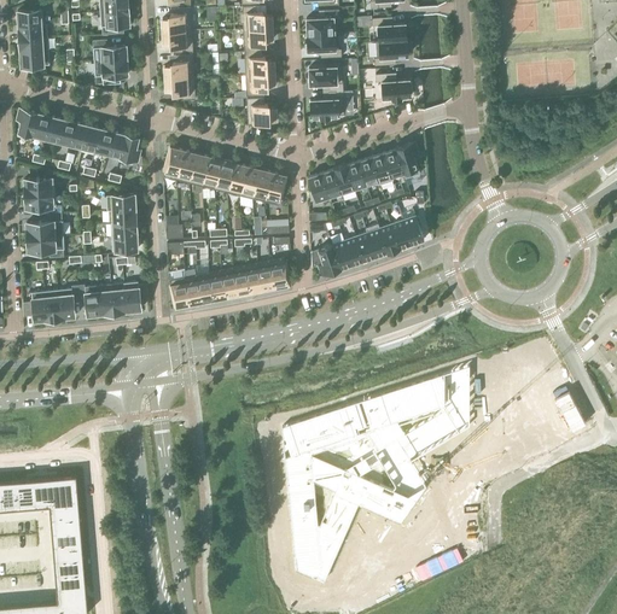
[(118,0),(98,1),(99,15),(127,12),(126,0),(118,0)]
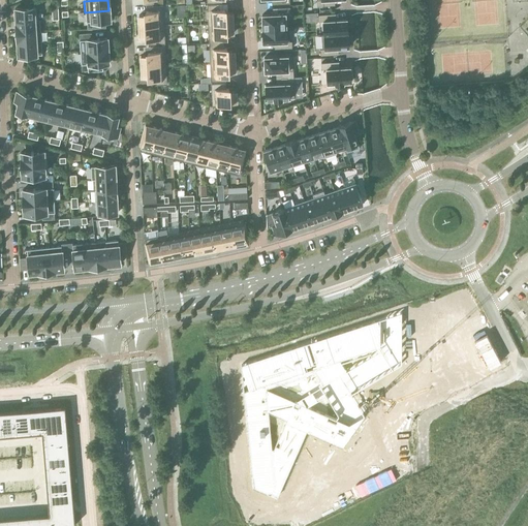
[(344,1),(343,0),(315,0),(316,9),(329,8),(329,2),(344,1)]
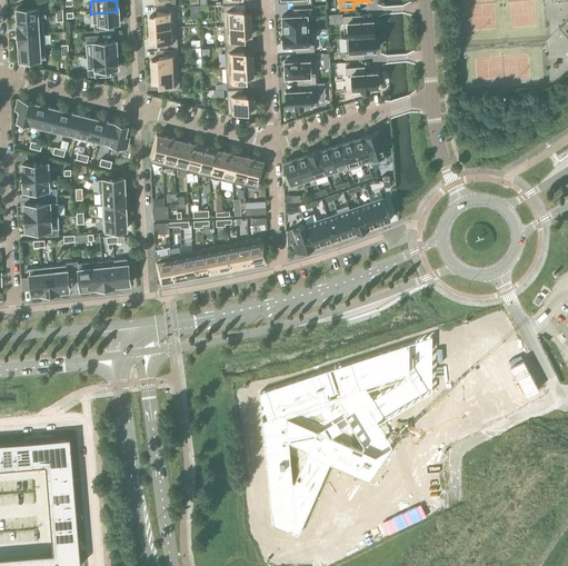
[(222,15),(220,15),(220,23),(222,23),(223,29),(249,28),(249,27),(249,21),(248,17),(241,17),(241,13),(238,13),(238,8),(222,8),(222,15)]
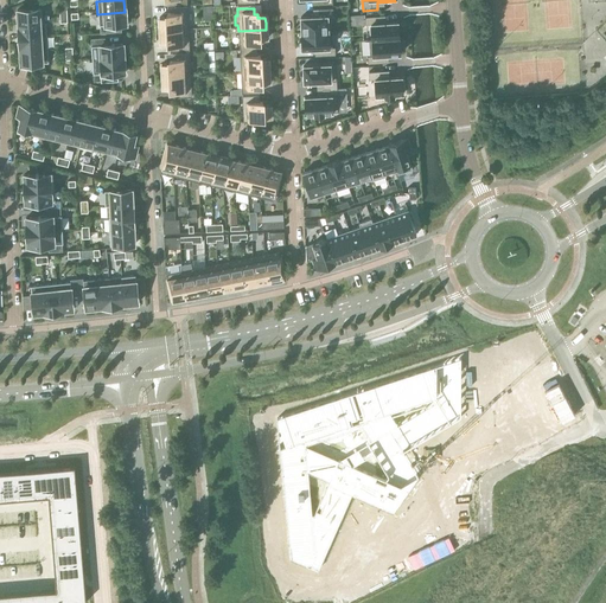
[(159,33),(186,32),(186,15),(185,15),(185,10),(174,10),(174,17),(165,17),(166,20),(158,20),(159,26),(158,26),(159,31),(159,33)]
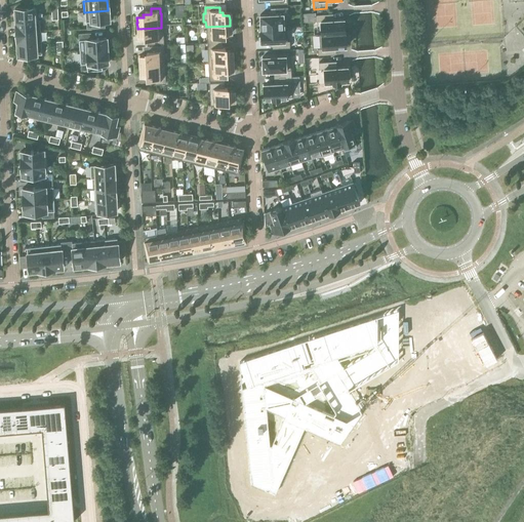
[(36,22),(35,10),(14,11),(14,24),(36,23),(36,22)]
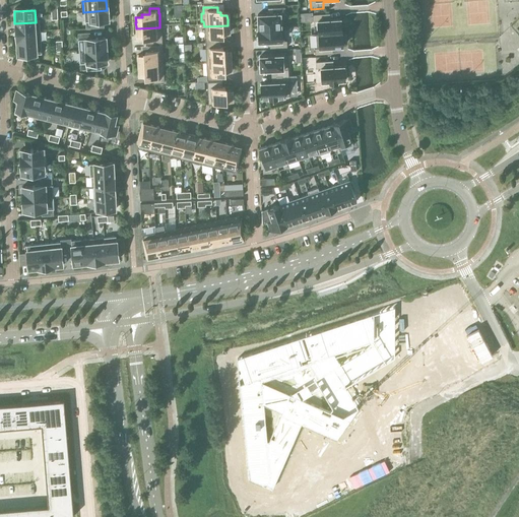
[(107,10),(83,12),(84,24),(108,23),(107,10)]
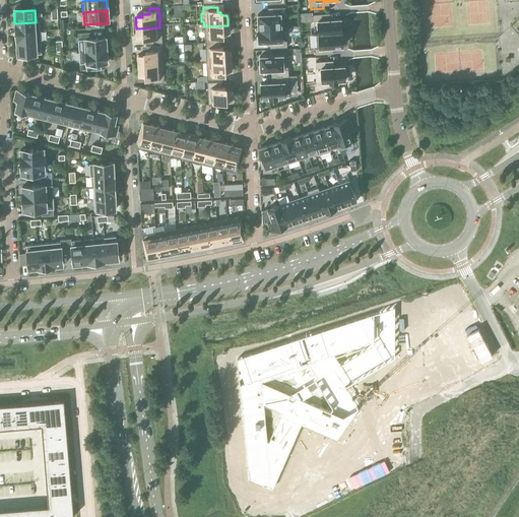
[(257,31),(282,29),(282,16),(284,16),(284,10),(271,10),(272,16),(257,17),(257,31)]
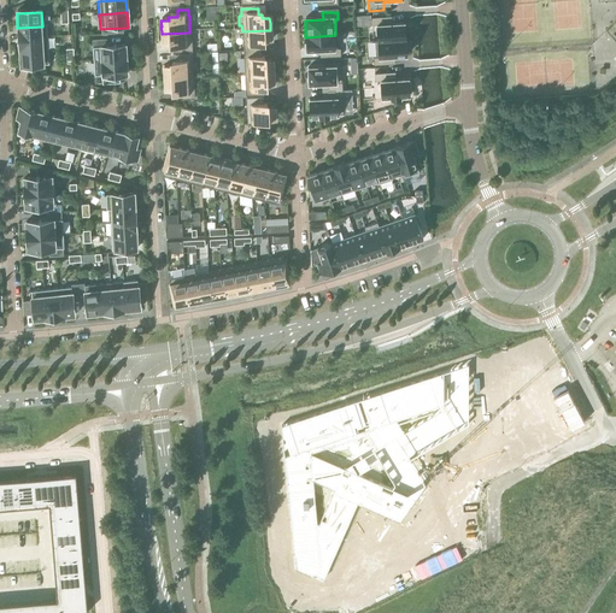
[(385,19),(370,21),(370,28),(376,28),(377,43),(377,45),(404,42),(403,25),(385,27),(385,19)]
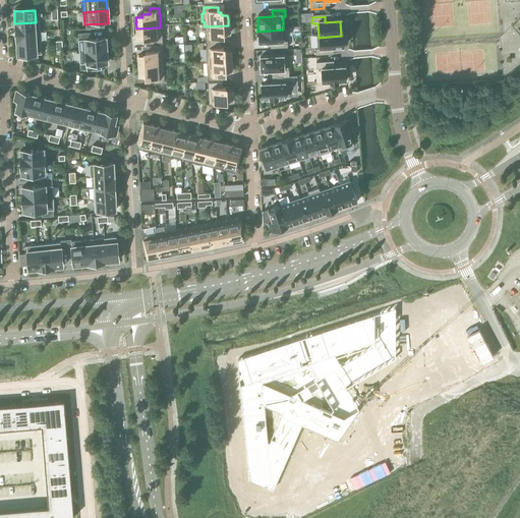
[(36,22),(14,23),(15,35),(40,34),(39,21),(36,21),(36,22)]
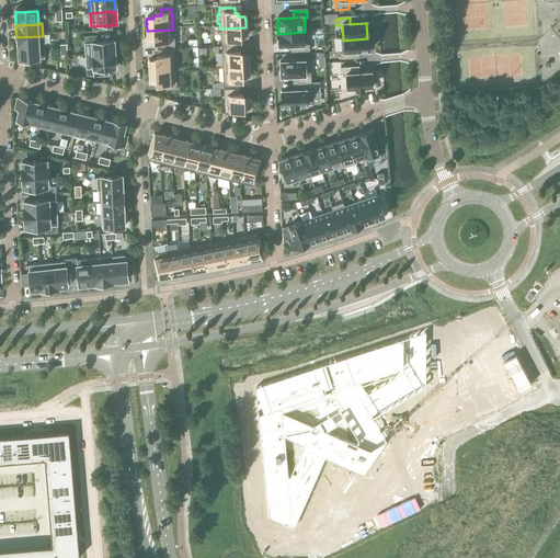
[(221,44),(221,49),(236,48),(236,43),(240,43),(239,40),(246,38),(246,34),(246,29),(246,27),(220,29),(220,44),(221,44)]
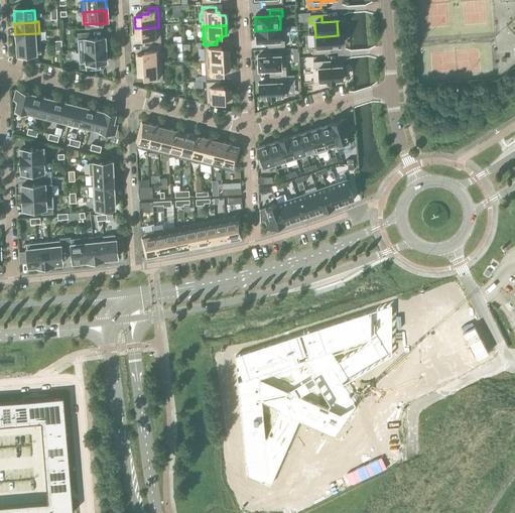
[(159,40),(158,27),(135,28),(135,29),(135,34),(135,38),(142,38),(142,41),(145,41),(146,46),(159,45),(159,40)]
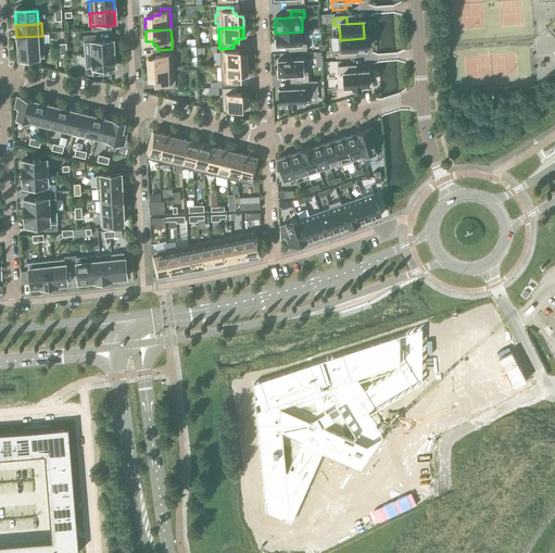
[(302,32),(275,34),(276,48),(292,47),(292,54),(306,53),(305,47),(303,47),(302,32)]
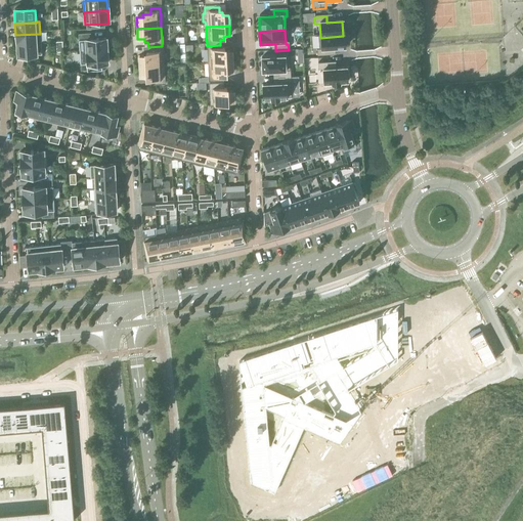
[(40,34),(15,35),(16,46),(40,44),(40,34)]
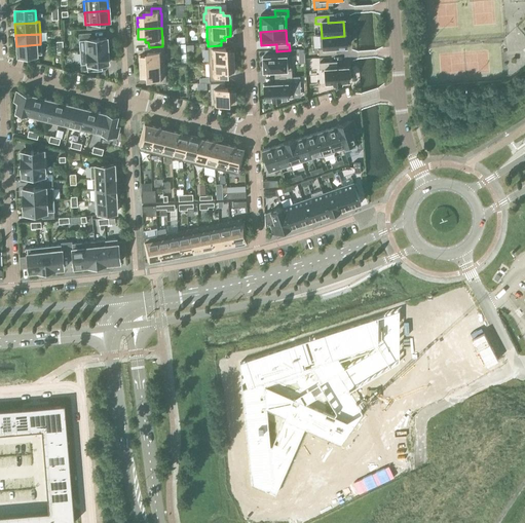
[(89,36),(78,36),(79,55),(107,53),(106,41),(90,42),(89,36)]
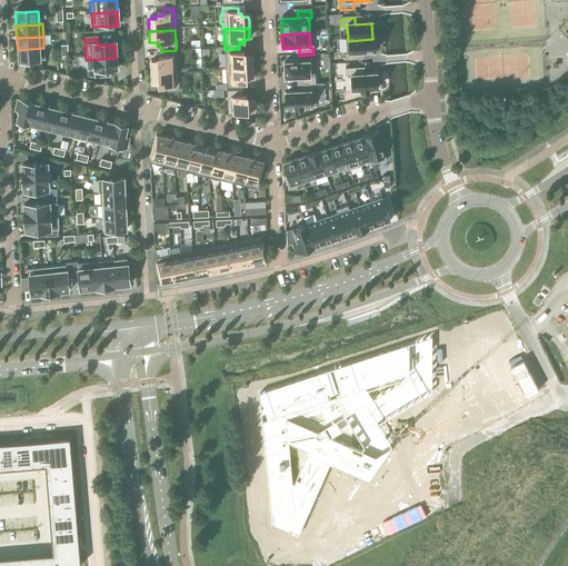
[(346,56),(344,56),(344,62),(358,62),(357,56),(374,55),(372,39),(348,41),(348,40),(345,40),(346,56)]
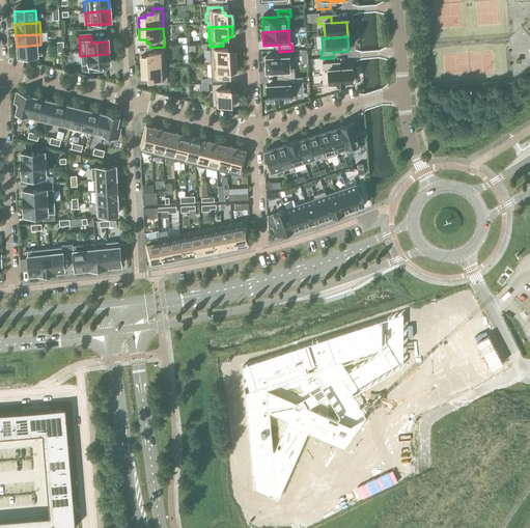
[(40,45),(17,47),(18,59),(42,58),(40,45)]
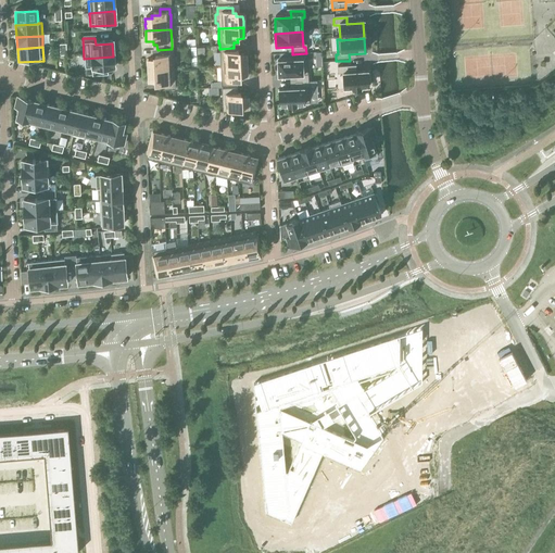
[(234,53),(234,48),(219,49),(219,54),(221,68),(246,67),(246,66),(246,61),(244,57),(238,57),(238,53),(234,53)]
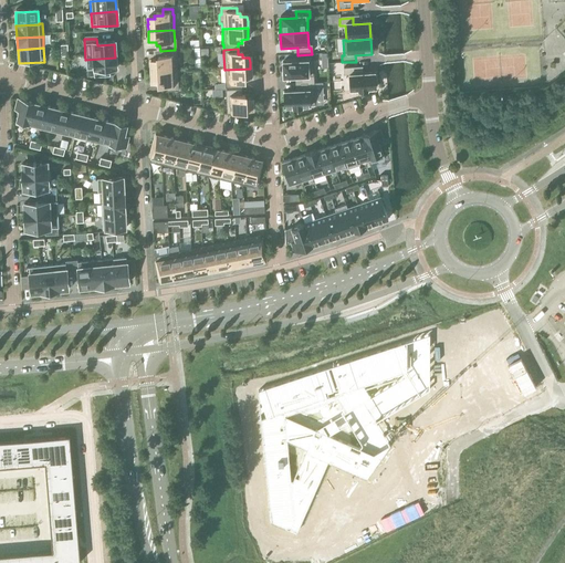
[(150,74),(176,73),(176,58),(175,58),(175,52),(160,53),(160,59),(156,59),(157,62),(149,63),(150,68),(149,68),(150,73),(150,74)]
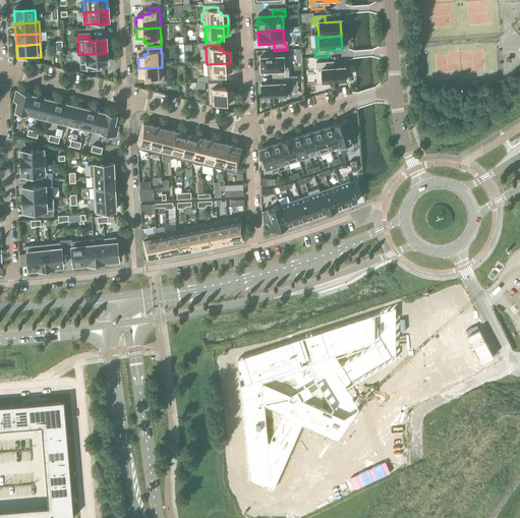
[(106,53),(78,55),(79,73),(85,72),(85,73),(101,72),(101,69),(96,69),(96,65),(107,65),(106,53)]
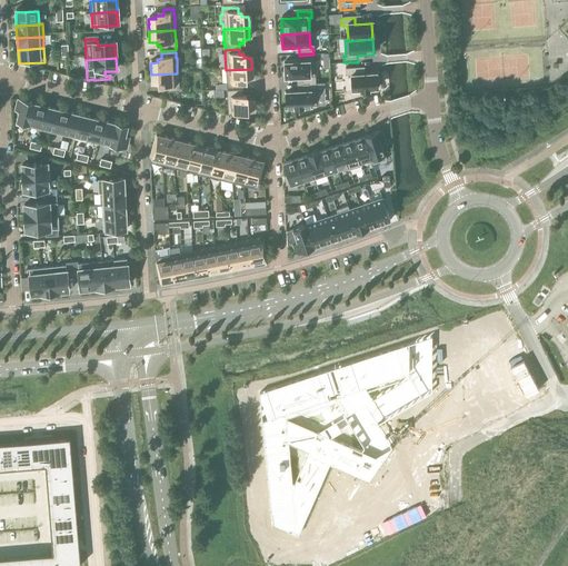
[(301,80),(301,87),(315,86),(314,63),(284,65),(284,80),(301,80)]
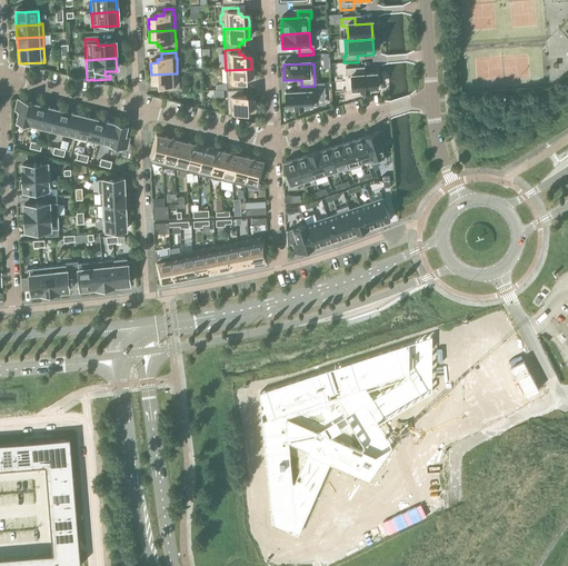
[(251,69),(226,70),(226,86),(227,91),(232,91),(241,90),(241,85),(245,85),(245,81),(251,80),(251,76),(251,70),(251,69)]
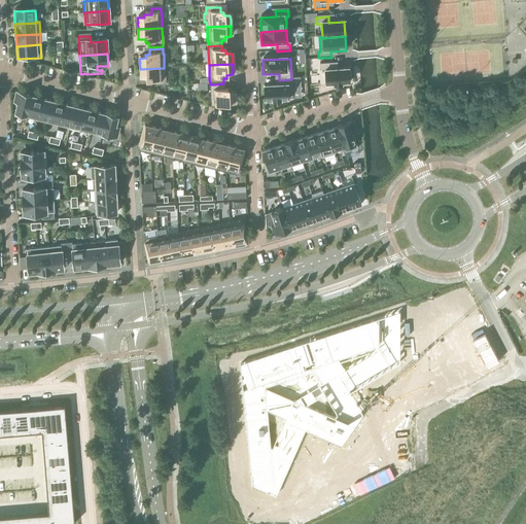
[(331,65),(319,66),(319,72),(324,71),(325,85),(332,85),(332,86),(342,86),(342,84),(349,84),(348,70),(332,71),(331,65)]
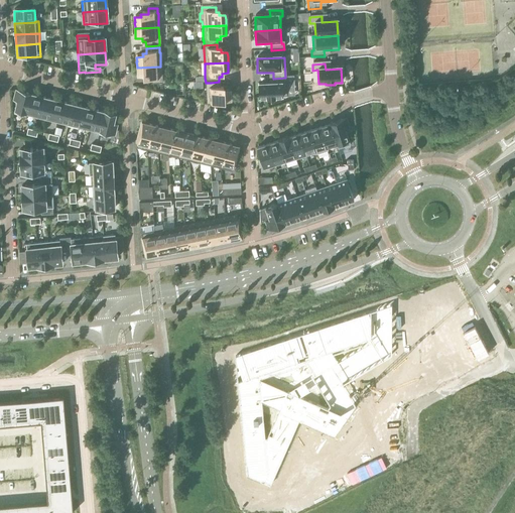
[(160,67),(137,68),(137,69),(137,74),(137,78),(144,78),(144,81),(151,81),(152,86),(161,85),(161,80),(160,67)]
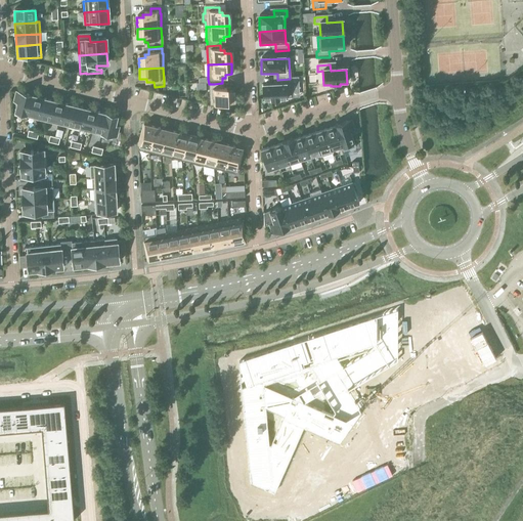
[(290,79),(277,80),(277,86),(262,86),(263,100),(270,100),(270,102),(278,101),(278,100),(291,99),(290,79)]
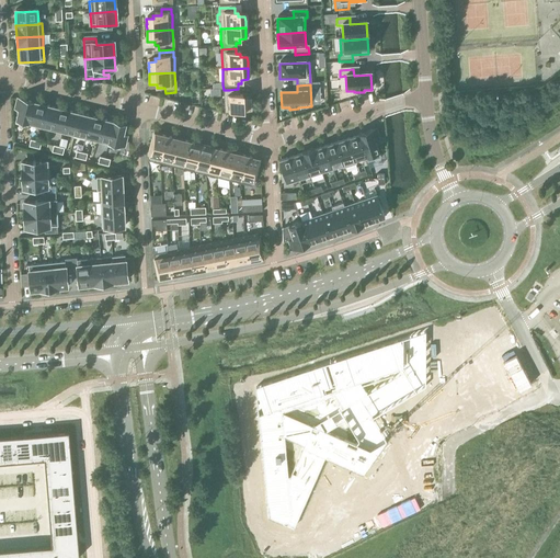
[(96,98),(99,88),(87,87),(86,95),(96,98)]
